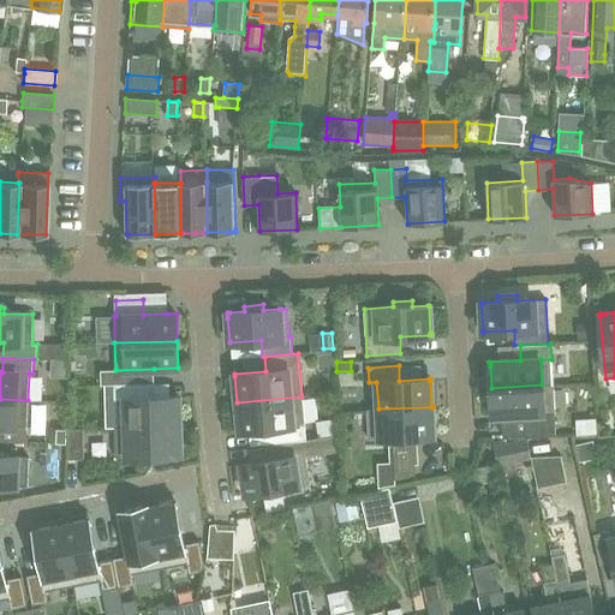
[(111,384),(111,370),(101,370),(101,384),(111,384)]
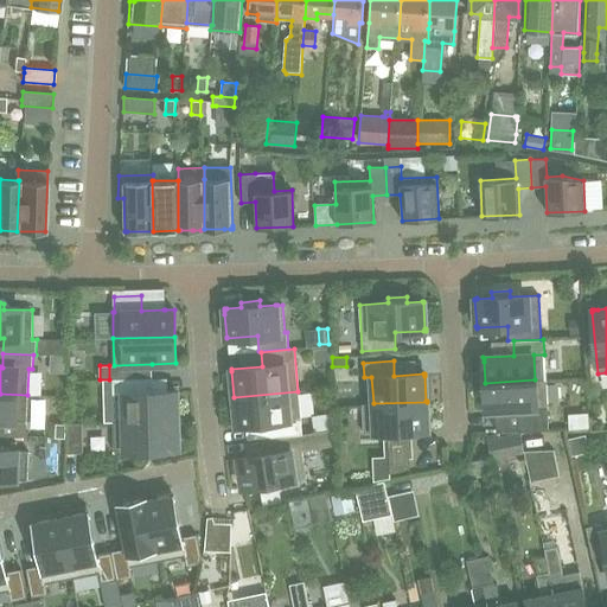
[(125,421),(177,420),(177,393),(146,393),(145,378),(112,379),(112,396),(123,395),(125,421)]
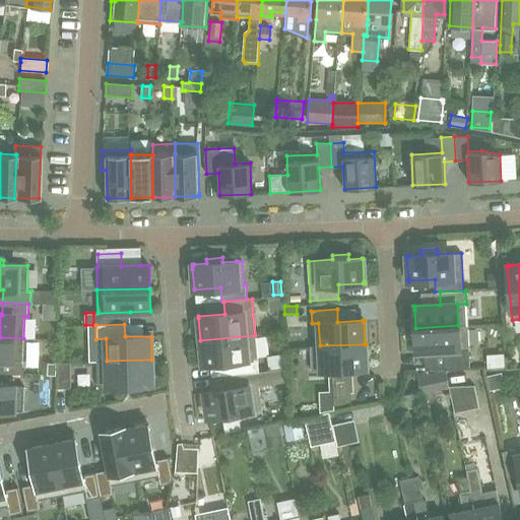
[(468,325),(458,325),(415,328),(416,349),(416,351),(418,351),(443,349),(444,370),(470,368),(468,325)]
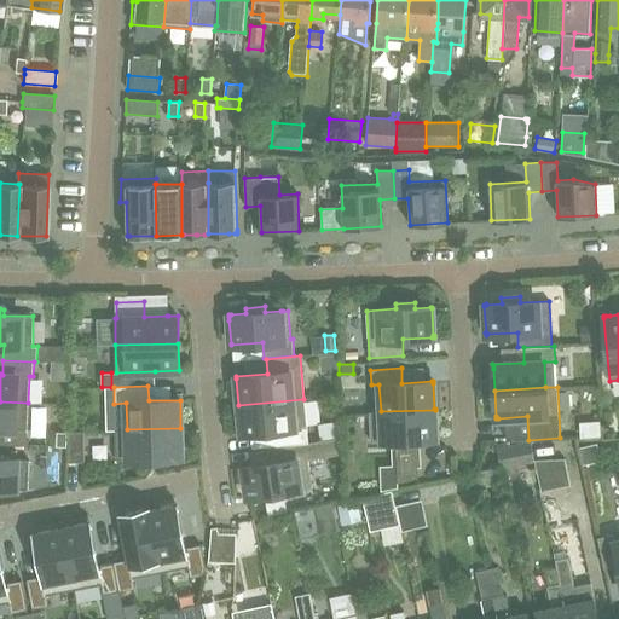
[(308,443),(304,399),(238,405),(239,406),(242,432),(242,434),(243,434),(273,431),(275,446),(308,443)]
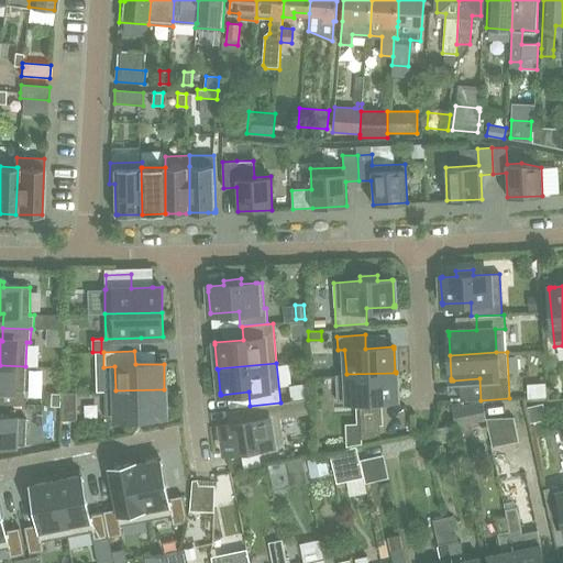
[(25,366),(0,365),(0,390),(24,392),(25,366)]
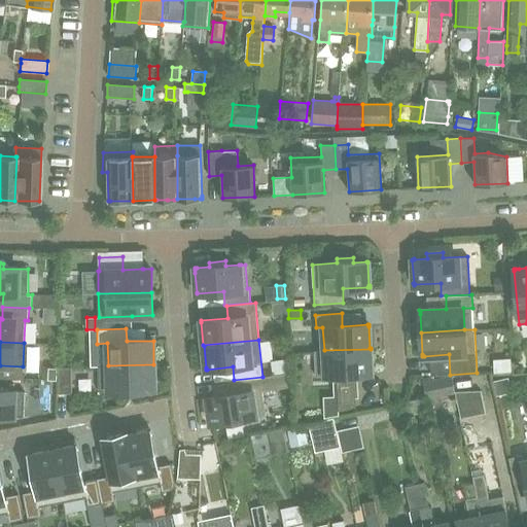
[(316,377),(332,376),(337,376),(338,411),(339,410),(356,407),(355,397),(354,375),(357,375),(370,374),(372,374),(372,372),(371,370),(370,350),(371,350),(371,349),(324,350),(322,351),(314,351),(316,377)]
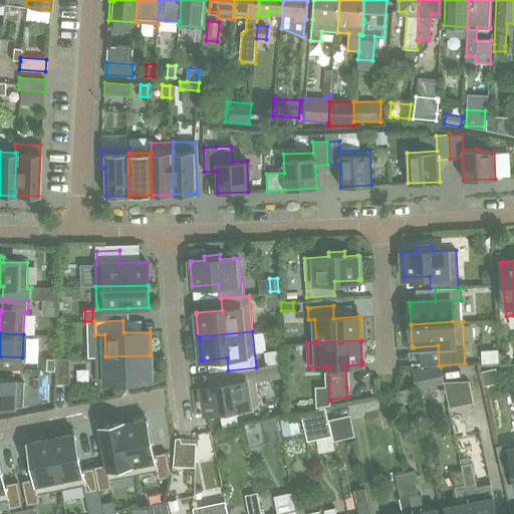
[(150,355),(105,356),(95,356),(96,381),(151,379),(150,355)]
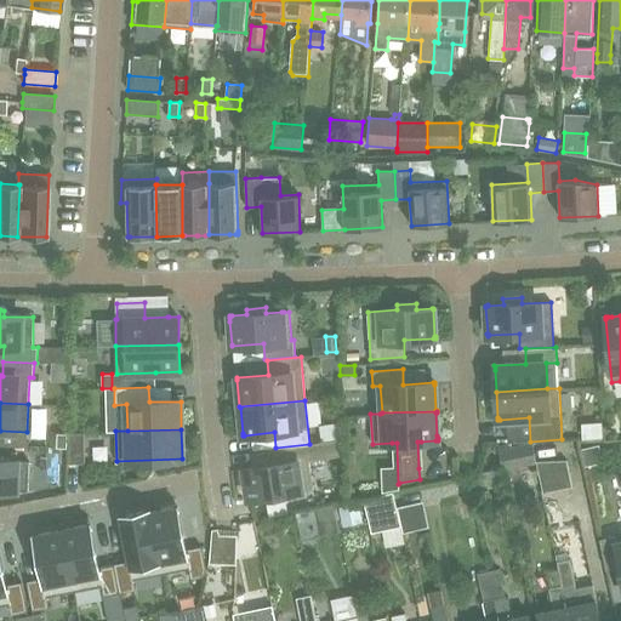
[(67,433),(57,433),(57,448),(67,448),(67,433)]
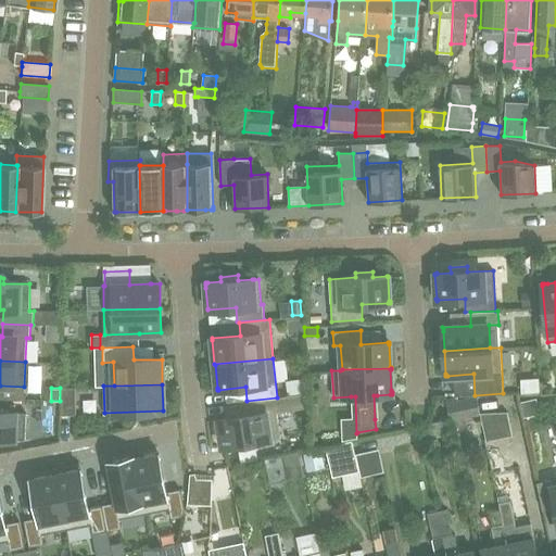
[(220,419),(218,419),(218,421),(222,442),(223,445),(222,445),(223,446),(224,446),(238,444),(239,450),(240,463),(257,458),(255,446),(254,442),(280,438),(277,413),(306,407),(306,393),(288,395),(277,397),(244,403),(247,416),(226,418),(220,419)]
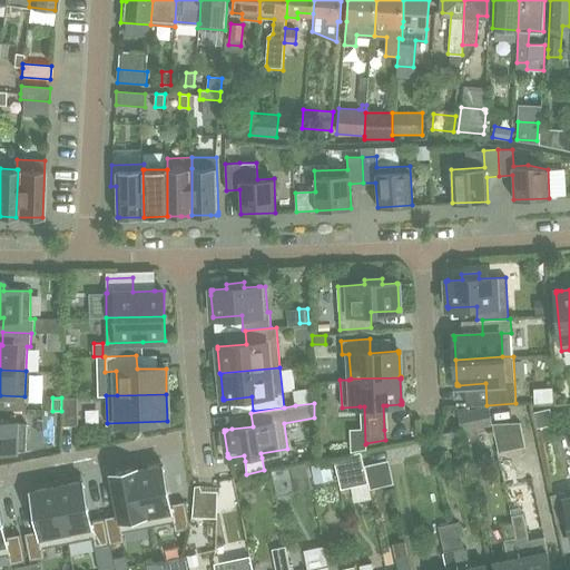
[(462,430),(472,428),(469,408),(458,410),(462,430)]
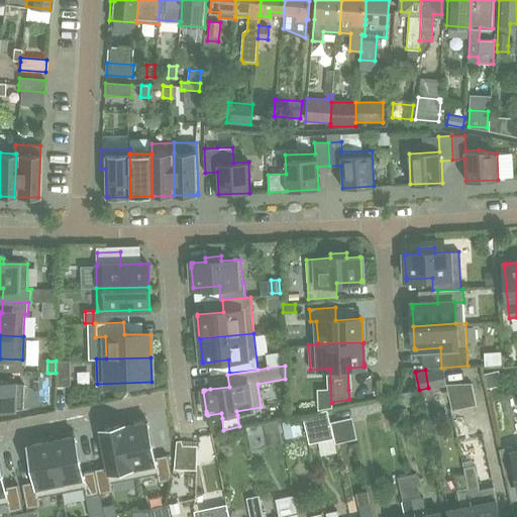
[(70,385),(70,375),(58,375),(58,386),(70,385)]
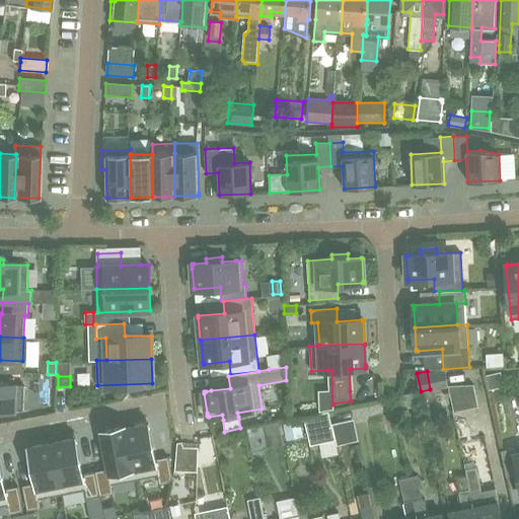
[(0,410),(23,411),(24,385),(0,384),(0,410)]
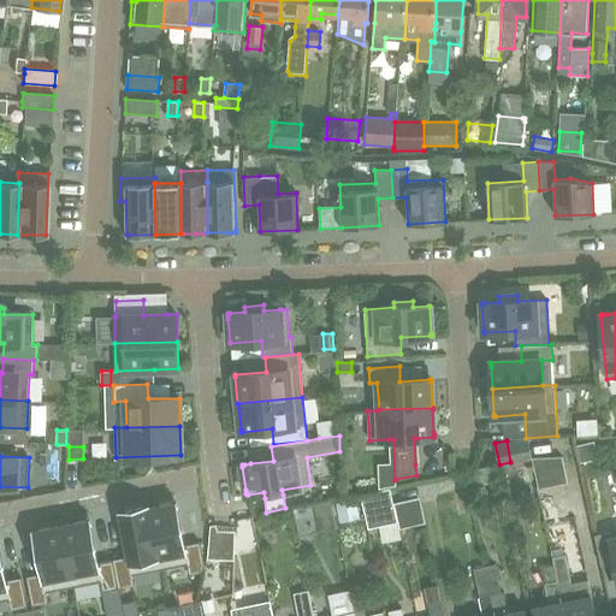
[(532,457),(539,489),(569,481),(564,456),(532,457)]
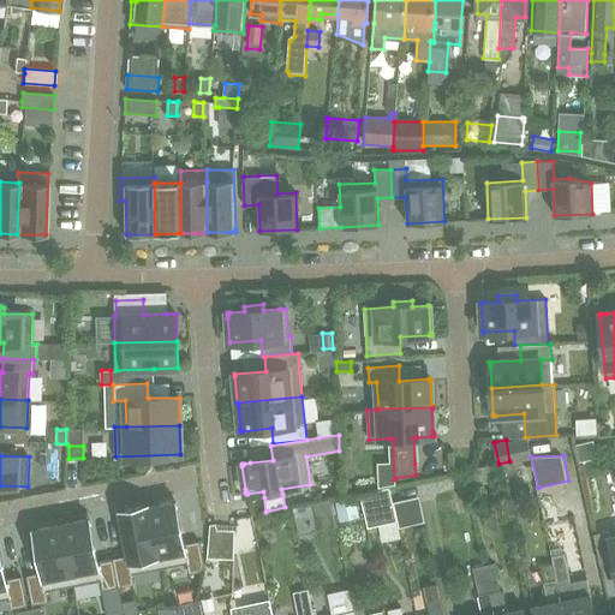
[(469,470),(472,487),(500,481),(497,464),(469,470)]
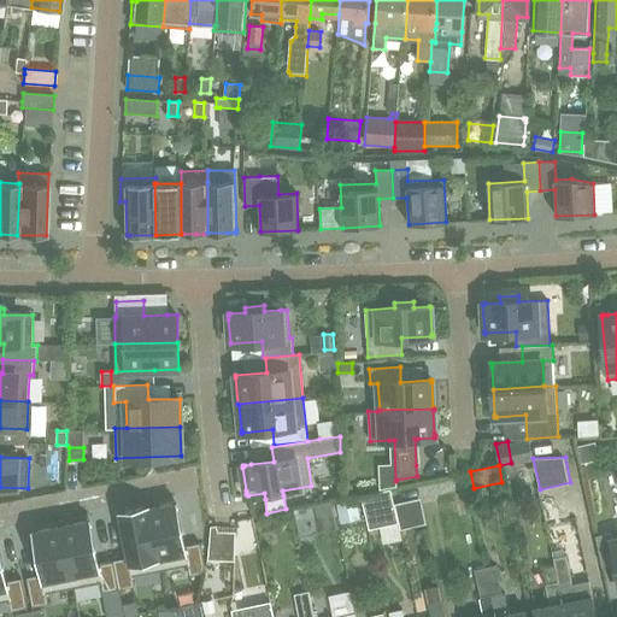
[(362,494),(365,510),(366,518),(369,529),(397,524),(395,512),(393,504),(391,488),(362,494)]
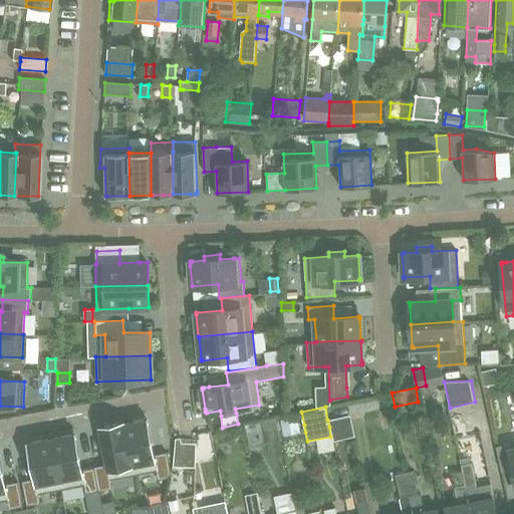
[(350,416),(344,417),(349,438),(355,437),(350,416)]
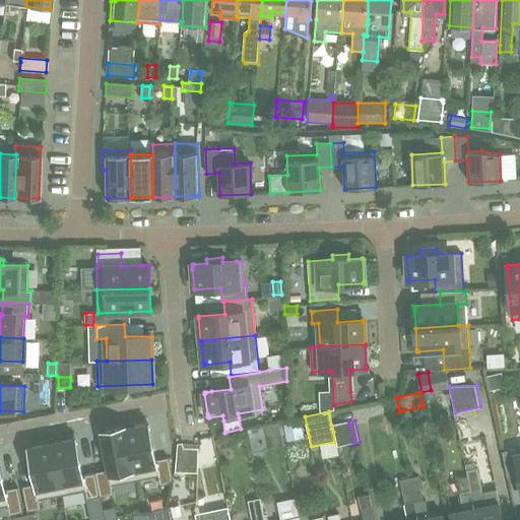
[(148,424),(125,429),(135,480),(158,476),(160,484),(173,482),(171,476),(168,458),(155,460),(148,424)]
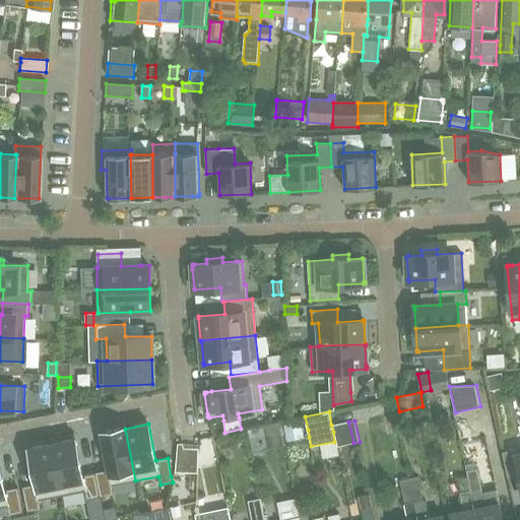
[(108,469),(95,472),(101,497),(113,494),(112,485),(135,480),(125,429),(125,427),(101,432),(108,469)]
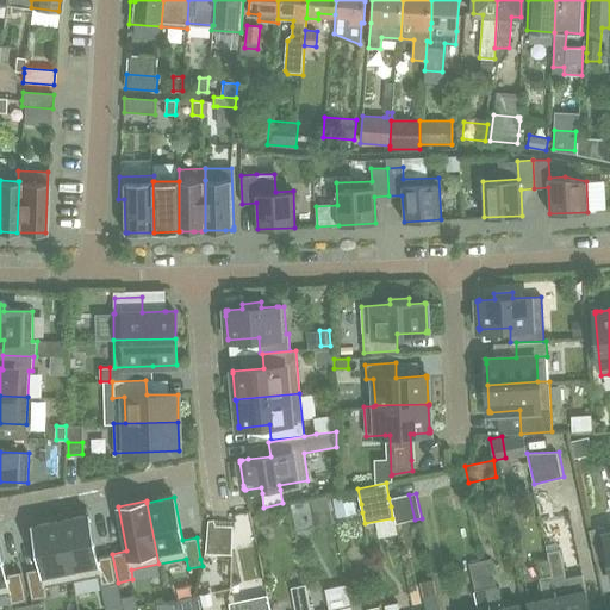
[(88,515),(61,520),(73,580),(99,576),(101,586),(118,583),(112,554),(97,556),(88,515)]
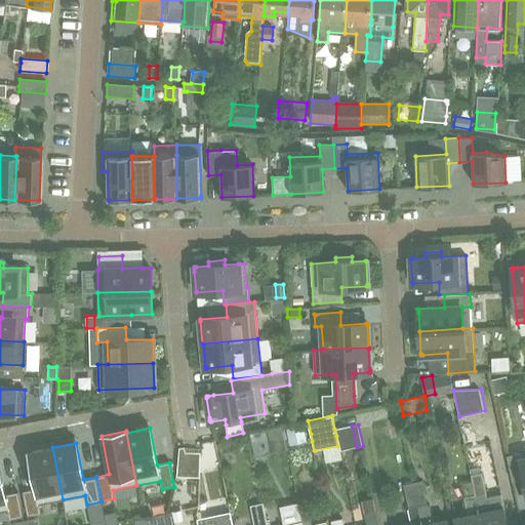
[(179,447),(176,476),(200,478),(200,452),(186,452),(185,446),(179,447)]
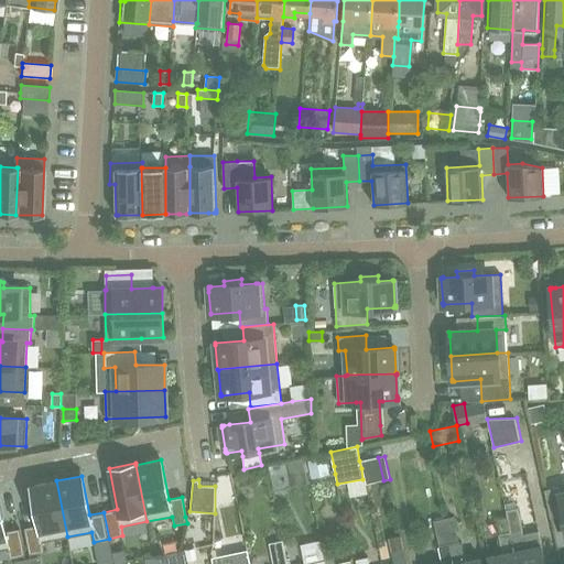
[(39,524),(24,528),(30,554),(44,551),(42,542),(67,537),(56,480),(31,486),(39,524)]
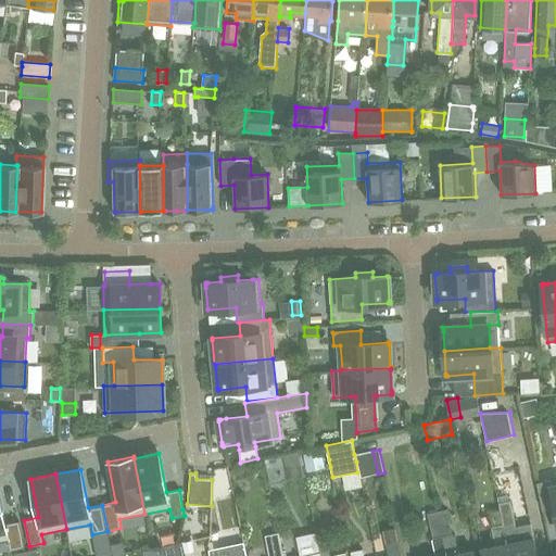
[(555,485),(553,487),(552,487),(551,480),(536,482),(542,509),(555,506),(555,510),(555,485)]
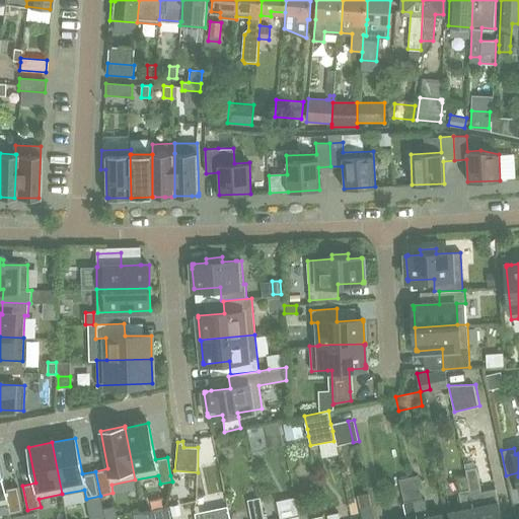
[(0,506),(8,505),(9,513),(22,511),(17,487),(5,489),(0,464),(0,506)]
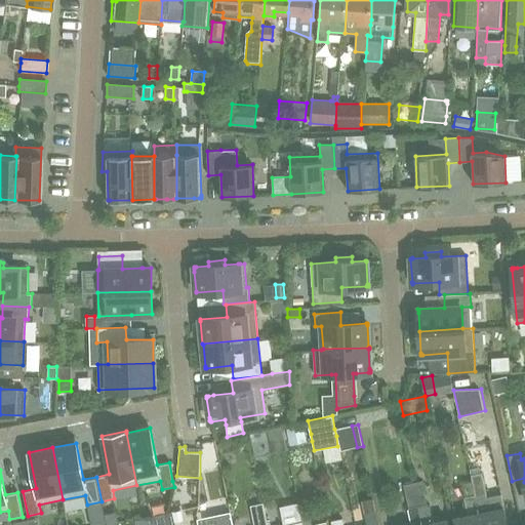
[(471,475),(473,482),(475,495),(481,524),(508,524),(501,494),(487,497),(482,473),(471,475)]
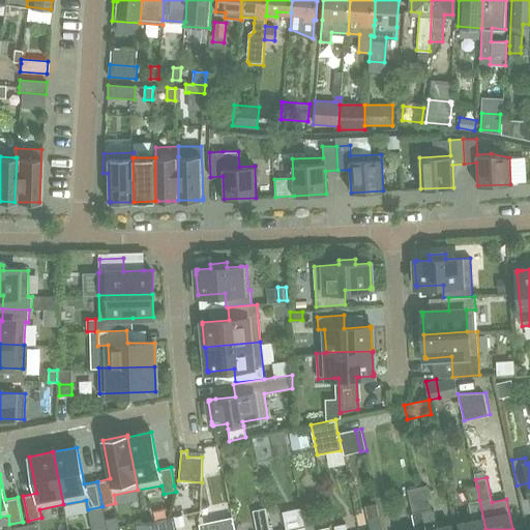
[(425,483),(417,486),(420,499),(429,497),(425,483)]
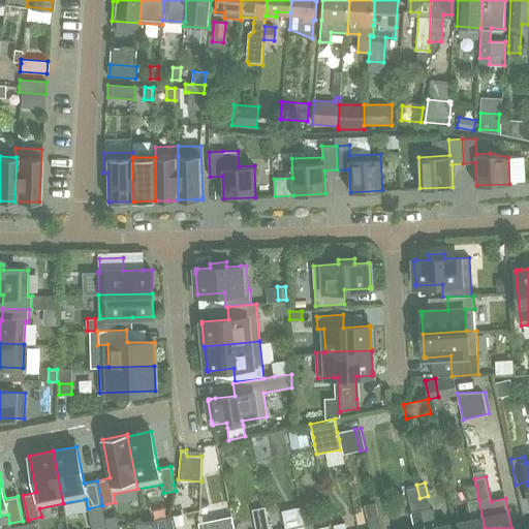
[(416,485),(407,487),(411,500),(413,511),(423,509),(419,498),(416,485)]
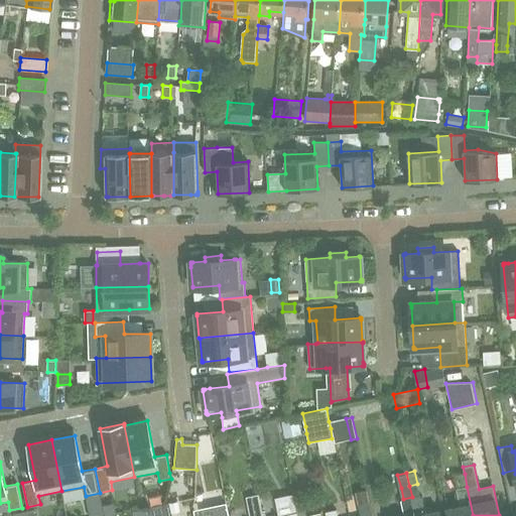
[(460,508),(445,511),(446,515),(473,515),(467,487),(456,489),(460,508)]
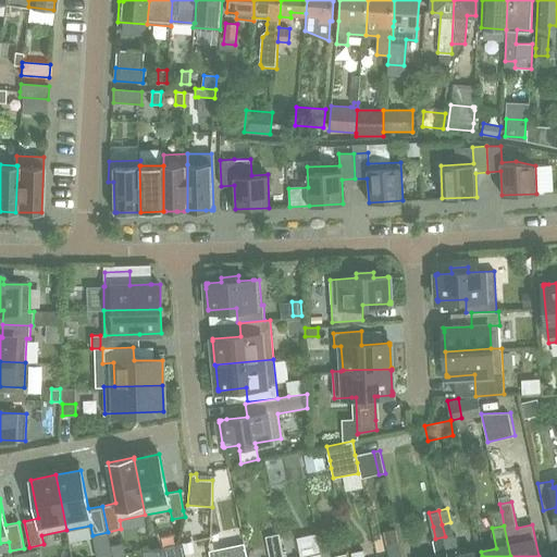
[(108,532),(93,535),(96,556),(112,556),(110,546),(108,532)]
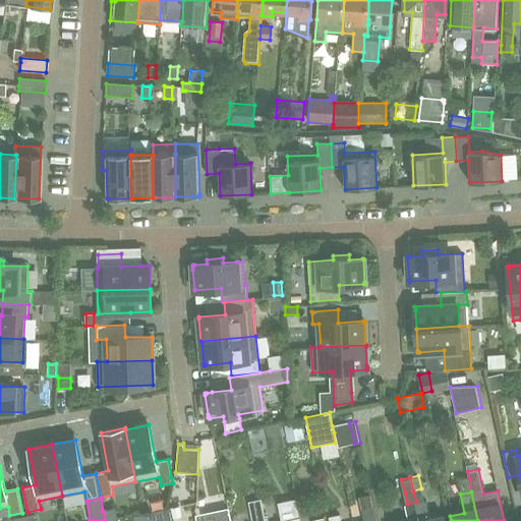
[(265,520),(261,499),(248,501),(251,520),(265,520)]
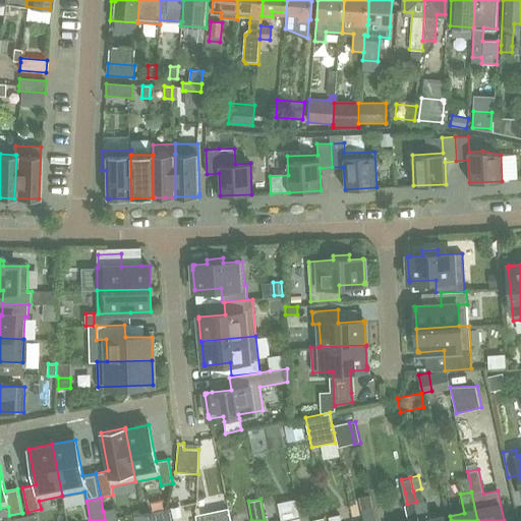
[(426,500),(416,502),(419,520),(445,520),(445,516),(430,519),(426,500)]
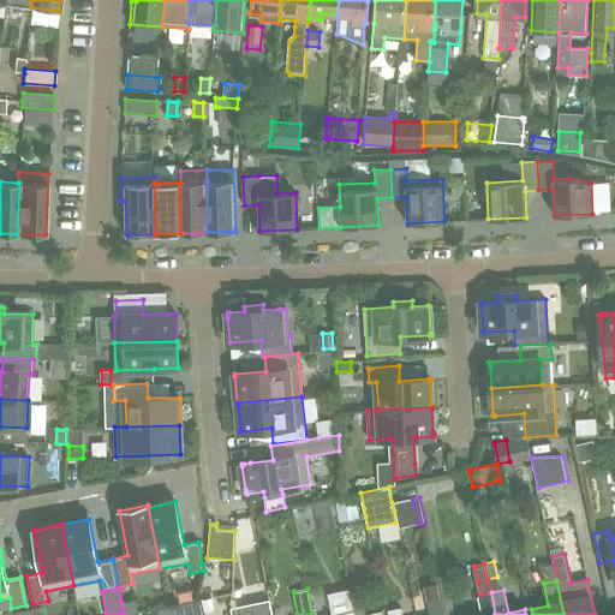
[(495,614),(491,592),(481,595),(477,595),(481,614),(495,614)]
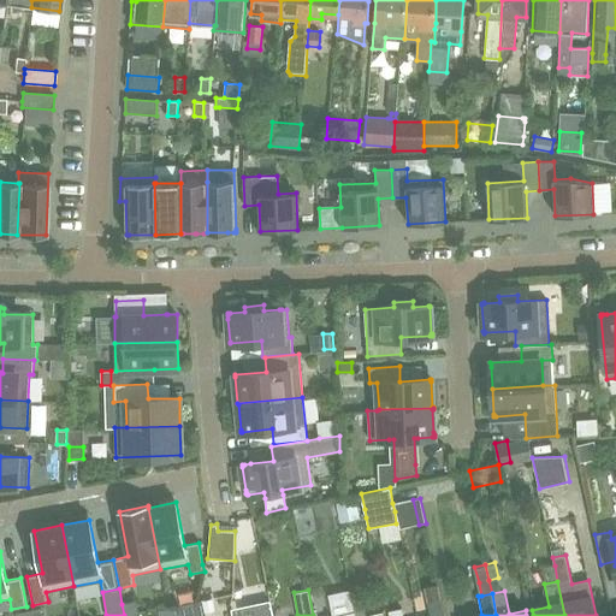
[(443,615),(440,602),(434,603),(430,603),(432,615),(443,615)]
